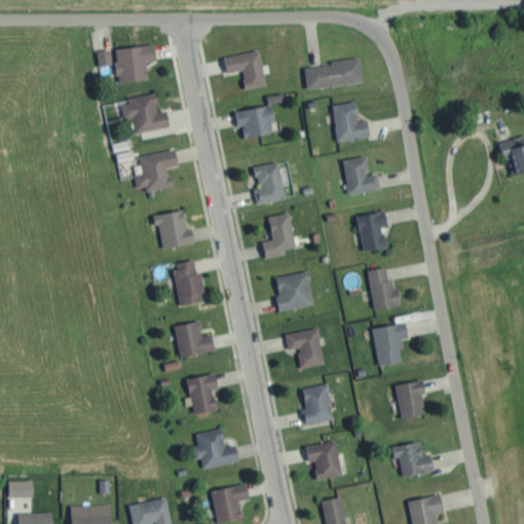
[(156,61),(154,44),(114,50),(119,84),(148,79),(146,62),(156,61)]
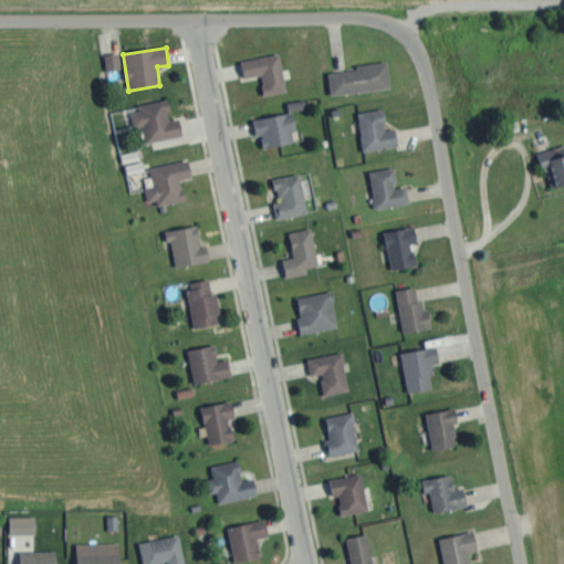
[(107,72),(121,70),(118,54),(104,56),(107,72)]
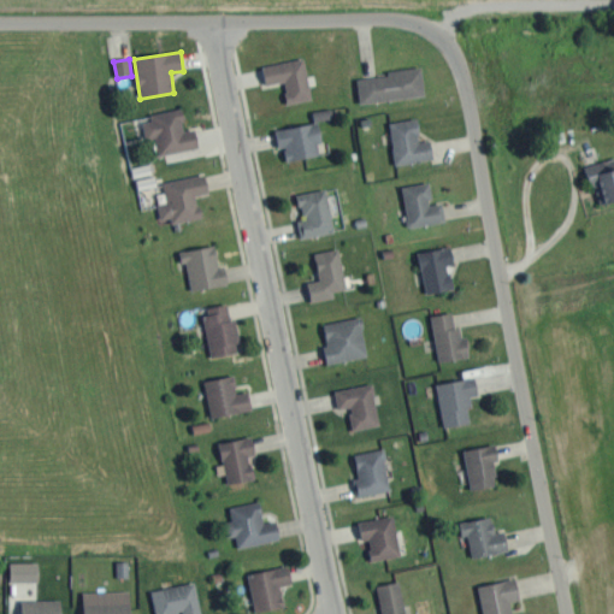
[(313,100),(303,59),(263,68),(266,87),(284,82),(289,105),(313,100)]
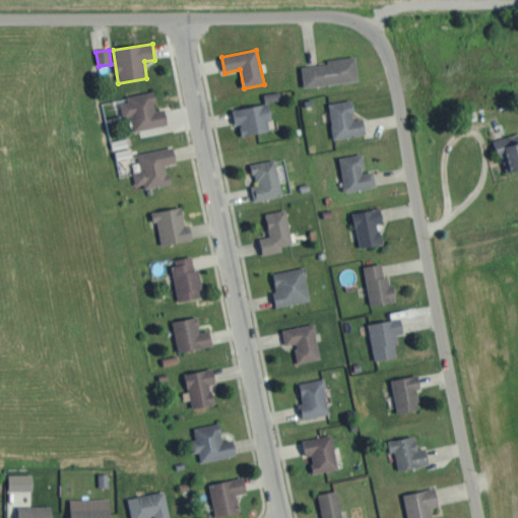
[(301,65),(304,88),(359,81),(355,58),(301,65)]
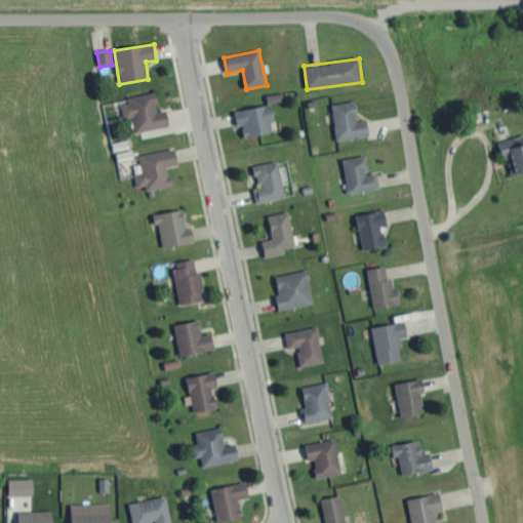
[(121,102),(125,120),(132,118),(135,133),(169,126),(166,111),(159,112),(155,94),(121,102)]
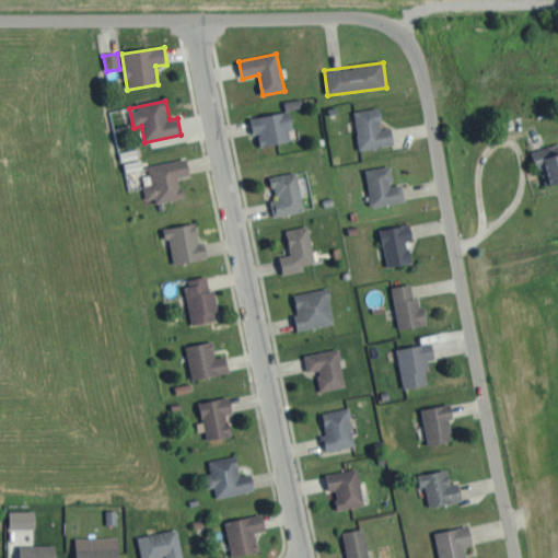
[(355,112),(359,151),(394,147),(392,128),(382,129),(380,108),(355,112)]
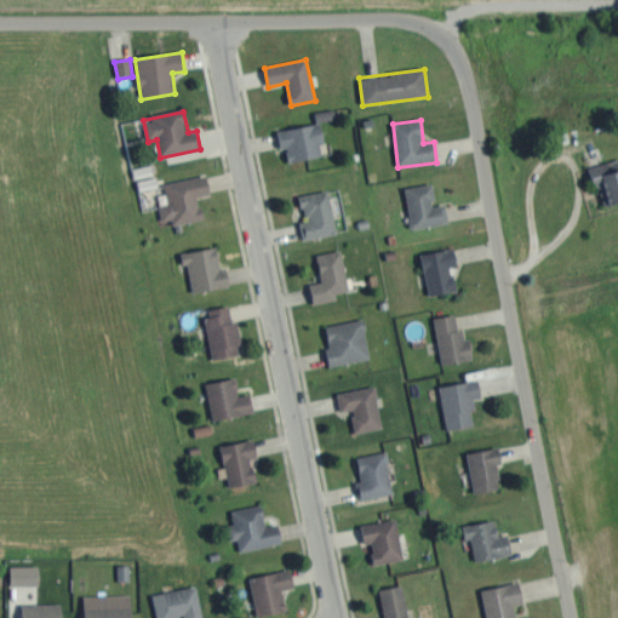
[(325,144),(320,124),(278,132),(281,150),(286,149),(289,162),(322,156),(320,144),(325,144)]
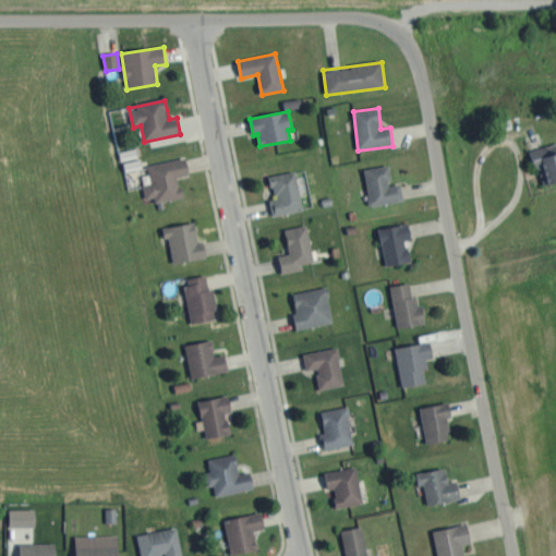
[(555,144),(530,153),(535,169),(542,168),(547,185),(555,182),(555,144)]
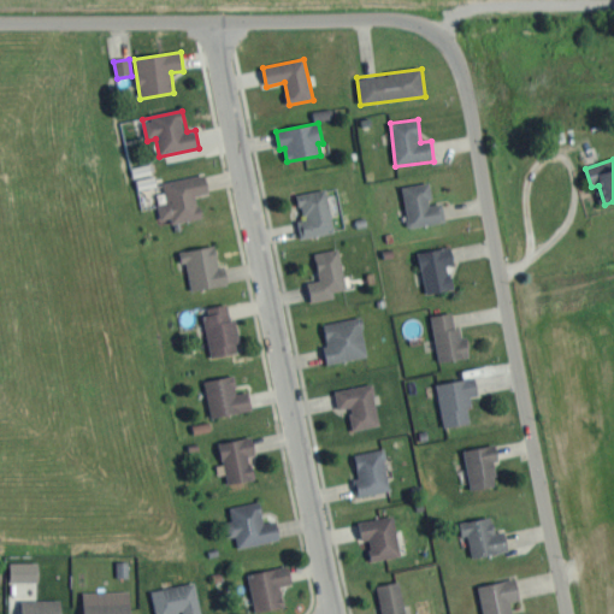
[(202,219),(198,196),(210,194),(206,176),(164,184),(169,205),(158,206),(161,222),(171,220),(172,225),(202,219)]
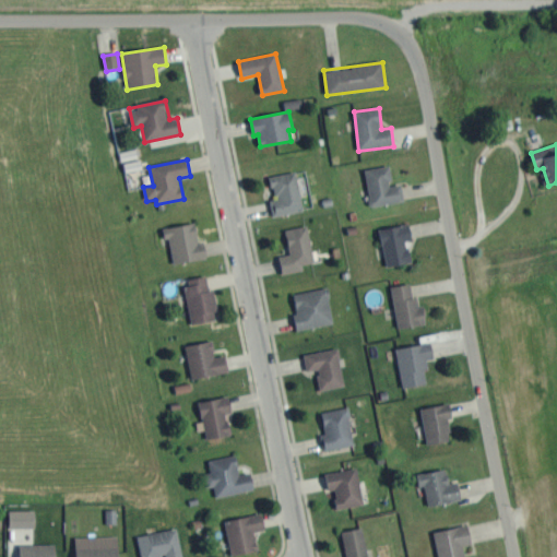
[(401,185),(393,187),(389,166),(365,170),(371,208),(404,202),(401,185)]
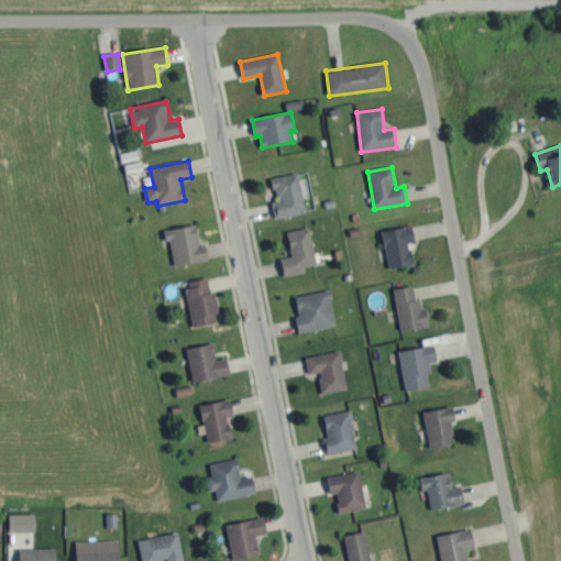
[(273,177),(276,201),(272,201),(274,218),(305,213),(300,174),(273,177)]
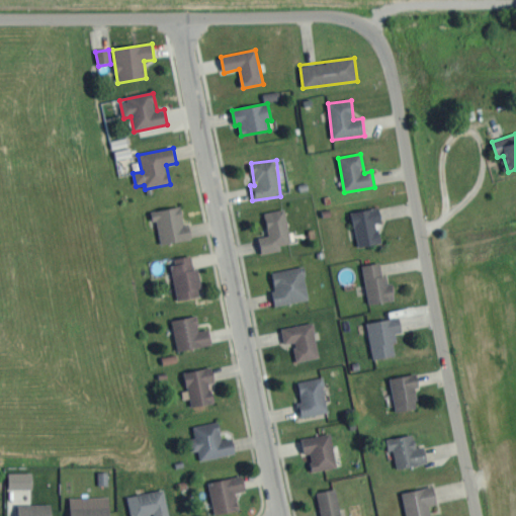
[(152,210),(153,222),(158,222),(160,244),(191,241),(189,225),(184,226),(182,207),(152,210)]
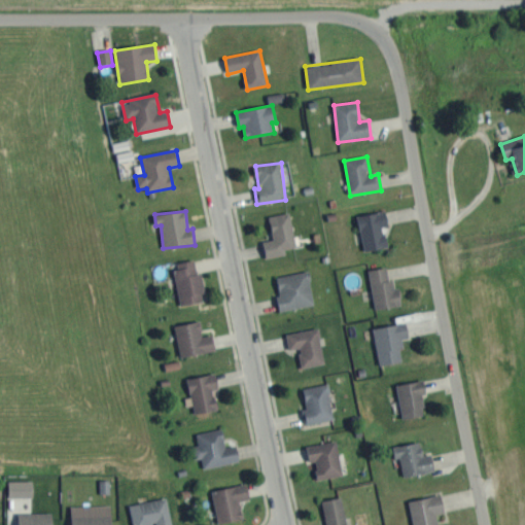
[(383,228),(389,226),(385,211),(357,217),(365,252),(388,247),(383,228)]
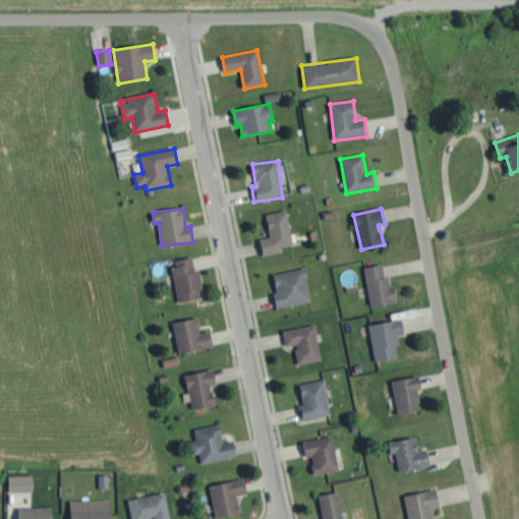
[(264,256),(284,252),(282,247),(293,245),(286,211),(266,215),(271,237),(260,239),(264,256)]
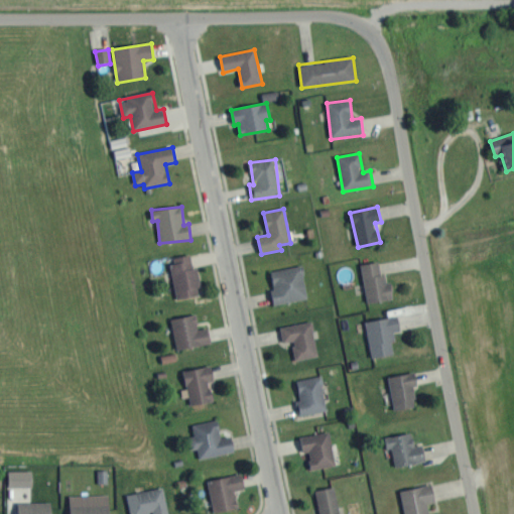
[(176,299),(202,296),(198,268),(193,268),(190,255),(170,258),(176,299)]
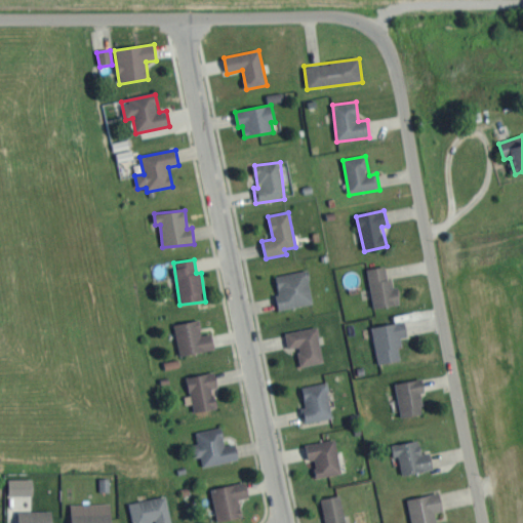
[(373,309),(399,306),(396,279),(388,280),(386,267),(368,270),(373,309)]
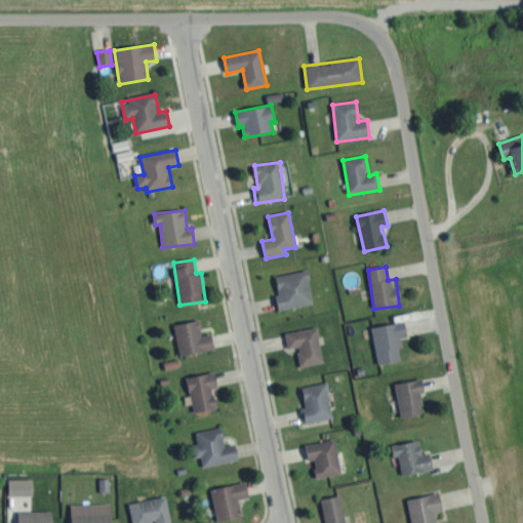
[(279,311),(314,305),(308,271),(276,277),(279,294),(276,295),(279,311)]
